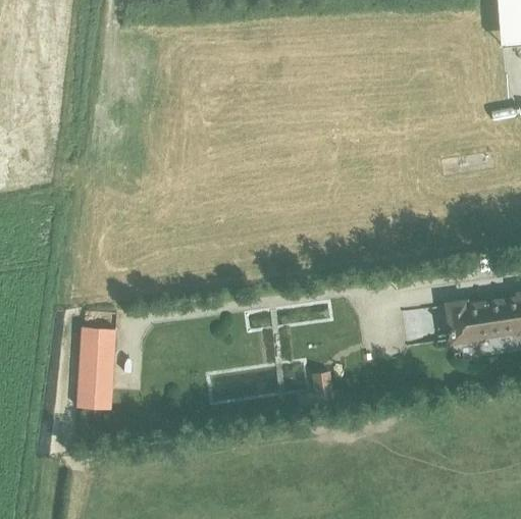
[(520,116),(510,117),(511,131),(520,128),(520,116)]
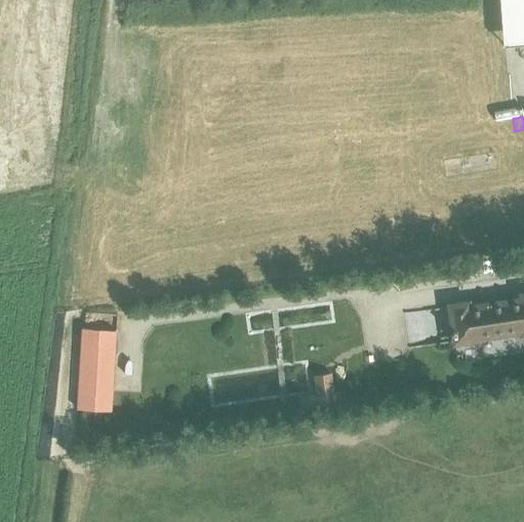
[(523,298),(523,304),(472,311),(470,306),(450,308),(455,348),(480,345),(480,342),(523,335),(523,298)]
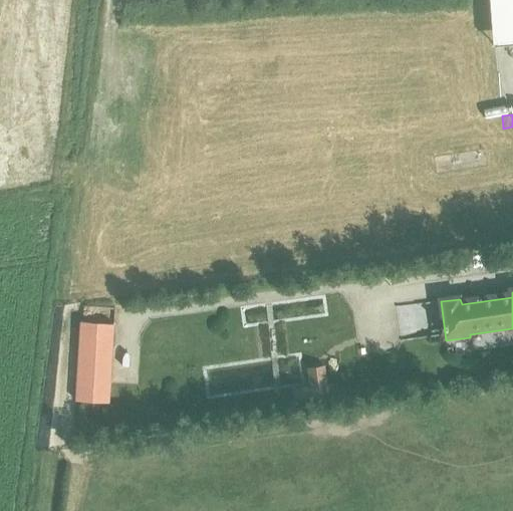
[(114,325),(79,323),(74,402),(109,404),(114,325)]
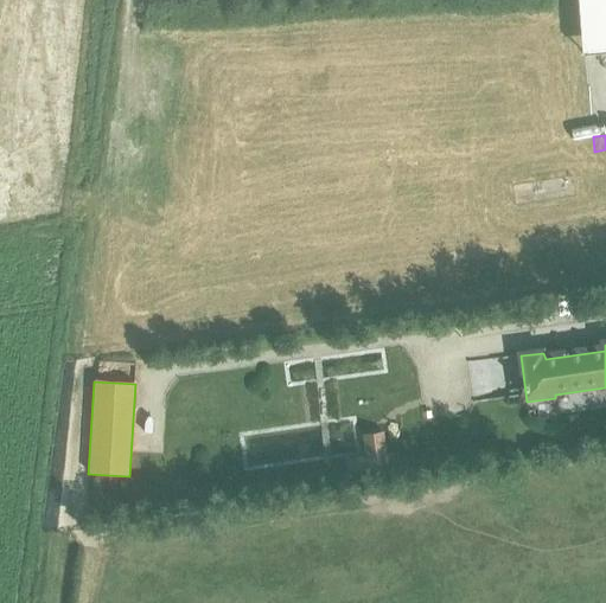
[(388,456),(349,460),(351,478),(390,474),(388,456)]
